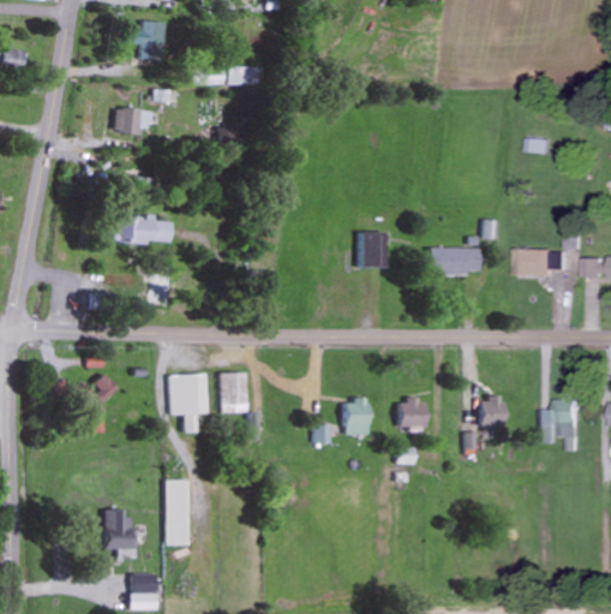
[(165,22),(142,22),(142,31),(131,30),(131,45),(141,45),(139,65),(153,65),(154,52),(163,52),(165,22)]
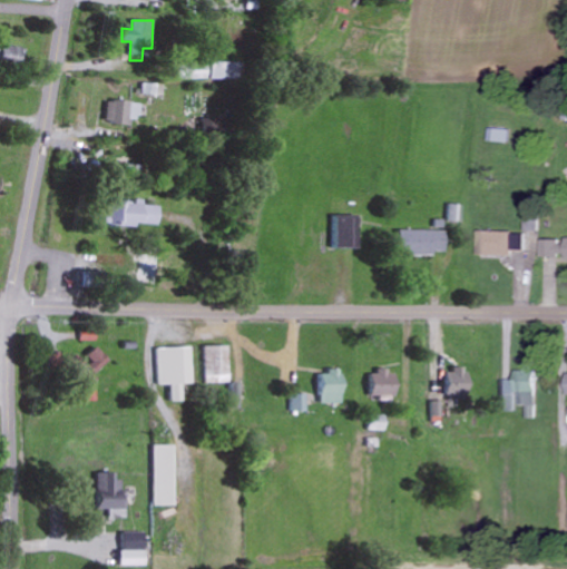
[(0,47),(0,60),(20,66),(25,49),(1,43),(0,47)]
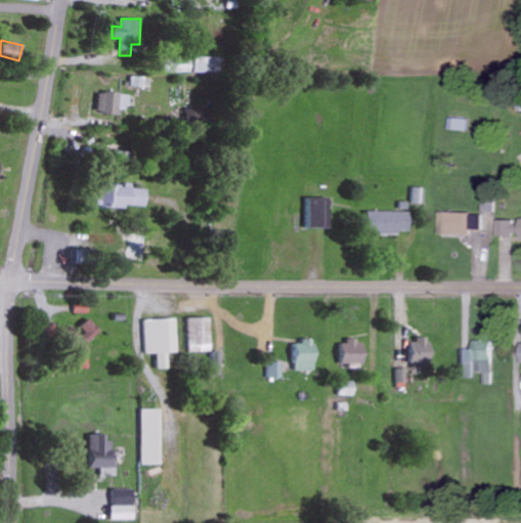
[(217,57),(164,56),(164,72),(217,73),(217,57)]
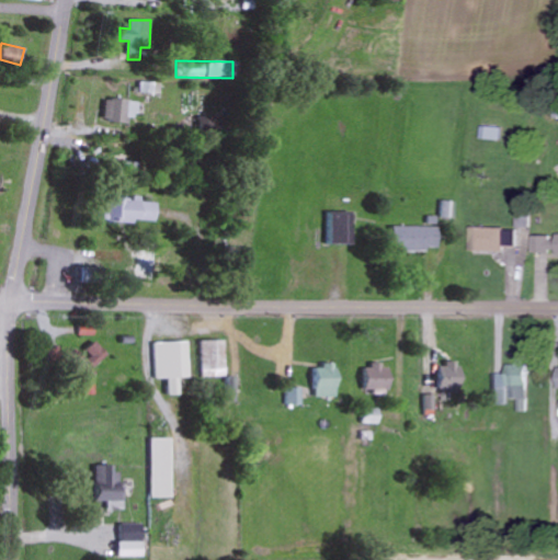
[(104,122),(135,123),(136,100),(105,99),(104,122)]
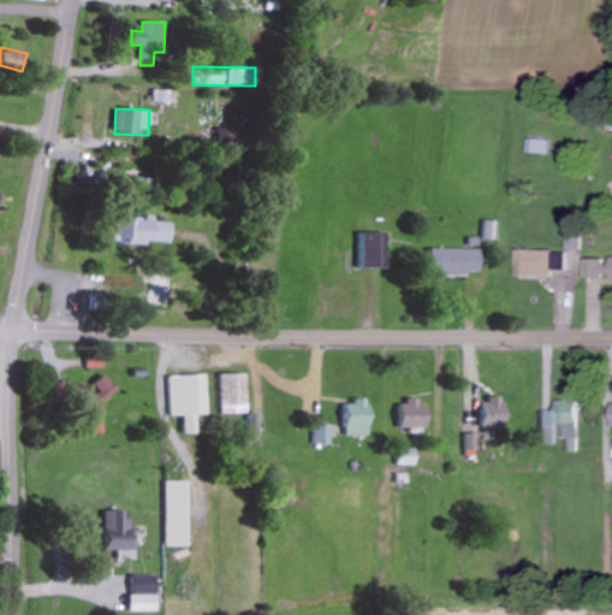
[(114,216),(112,241),(172,246),(174,220),(138,218),(140,210),(125,208),(124,216),(114,216)]
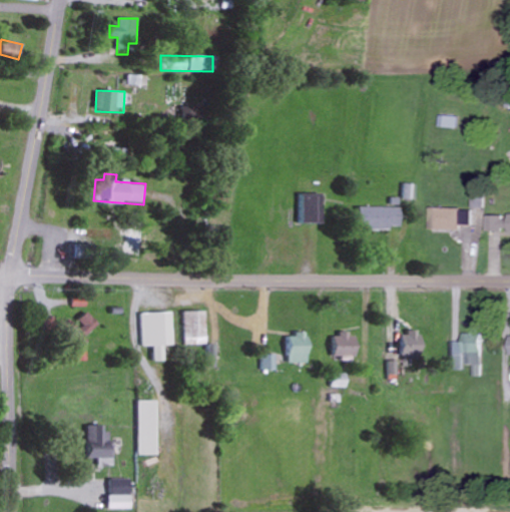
[(404,198),(417,199),(417,183),(404,183),(404,198)]
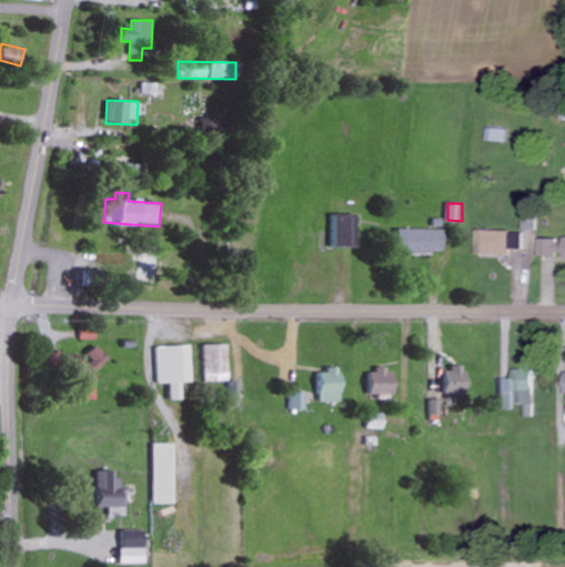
[(331,246),(354,246),(355,214),(332,213),(331,246)]
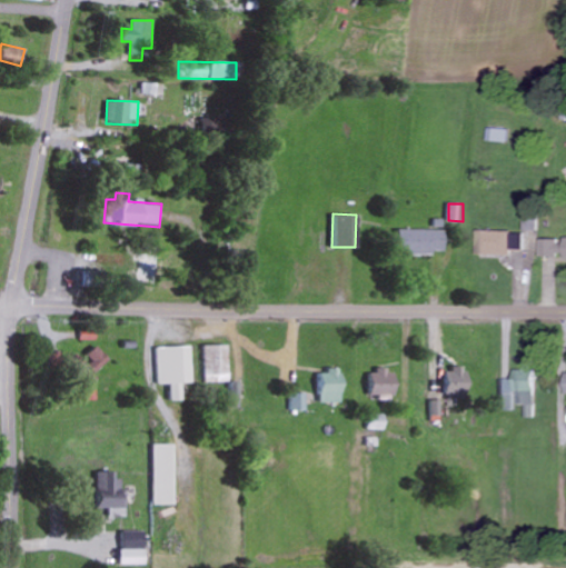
[(397,253),(444,253),(444,230),(397,229),(397,253)]
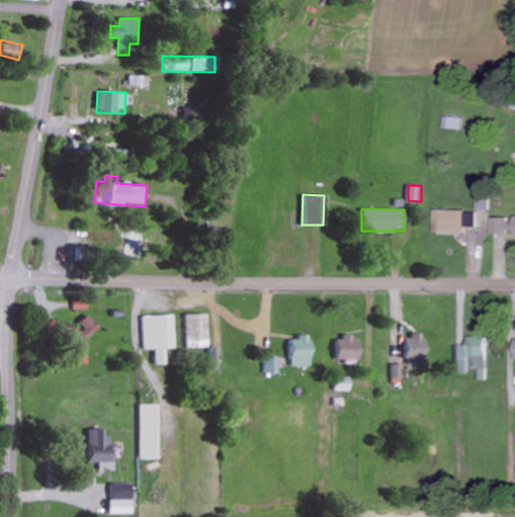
[(467,228),(480,228),(480,211),(436,209),(436,231),(467,232),(467,228)]
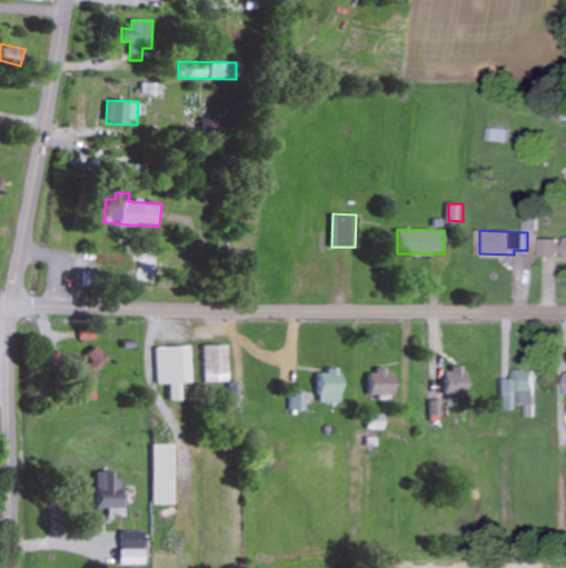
[(543,240),(543,257),(565,256),(565,238),(564,238),(564,239),(543,240)]
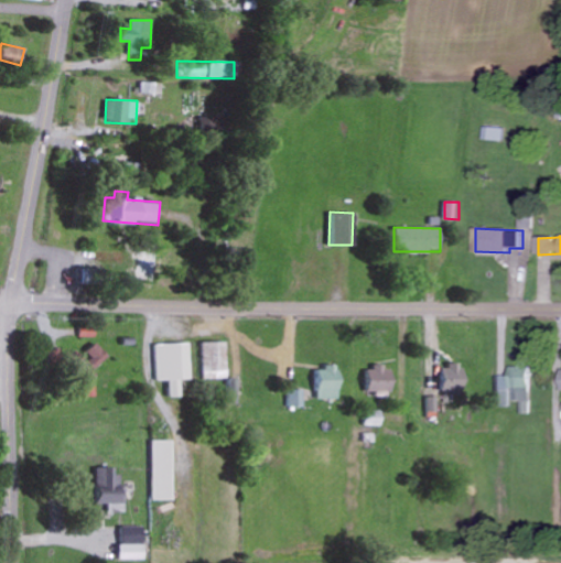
[(81,336),(97,336),(97,326),(81,327),(81,336)]
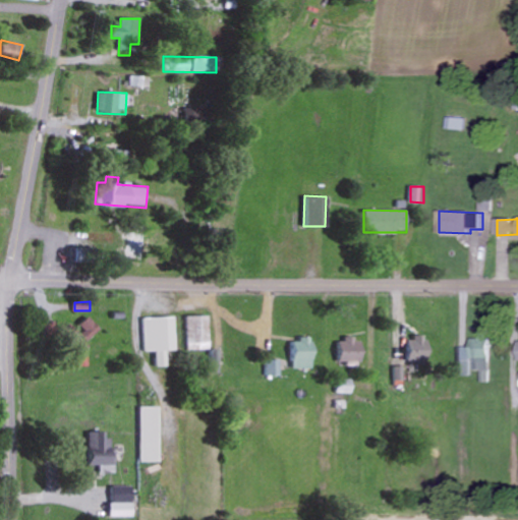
[(188,350),(212,349),(211,315),(187,315),(188,350)]
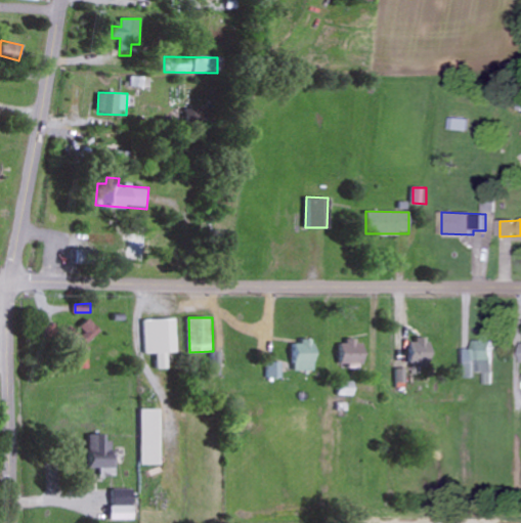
[(102,332),(89,318),(78,329),(74,323),(60,336),(79,354),(102,332)]
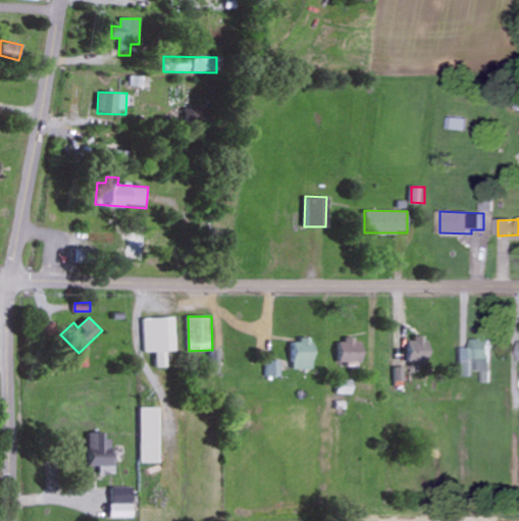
[(176,317),(145,318),(146,352),(177,351),(176,317)]
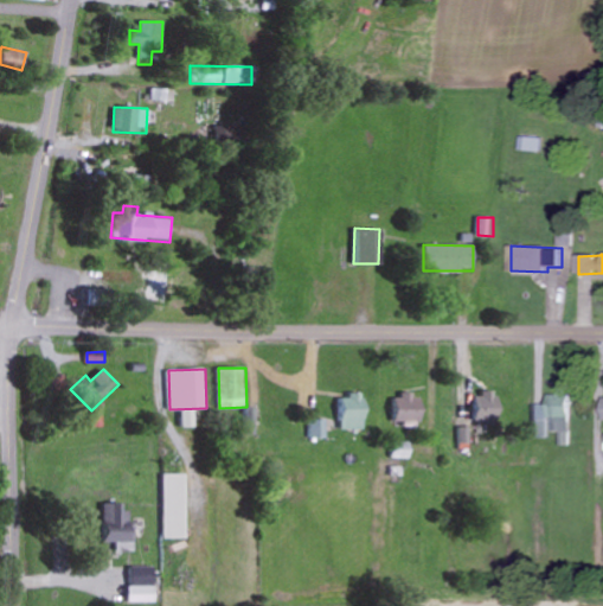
[(474,393),(473,419),(495,420),(496,394),(474,393)]
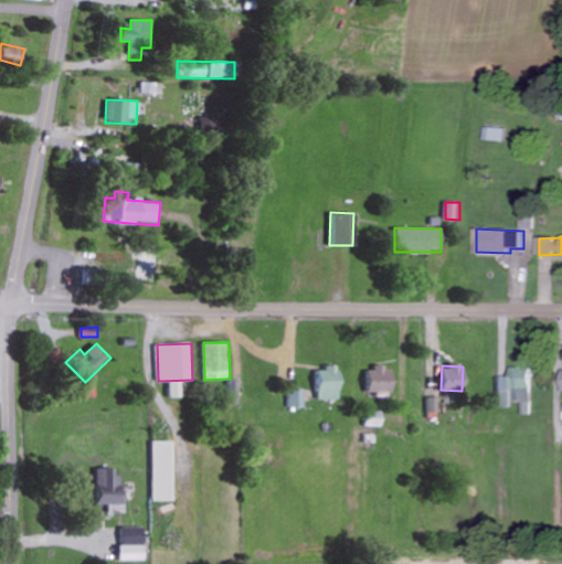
[(499,376),(499,407),(515,407),(515,404),(533,403),(532,365),(511,366),(511,376),(499,376)]
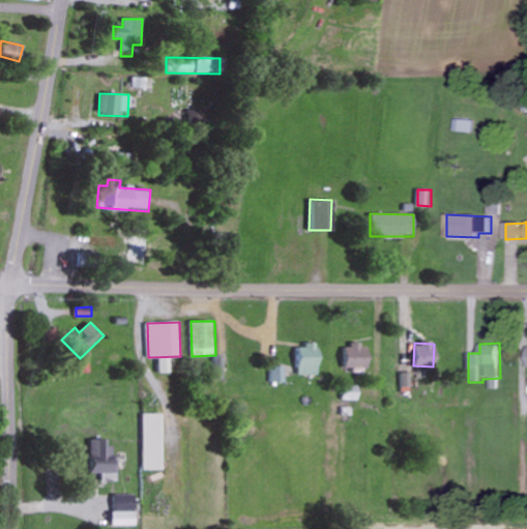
[(297,345),(297,375),(320,374),(320,345),(297,345)]
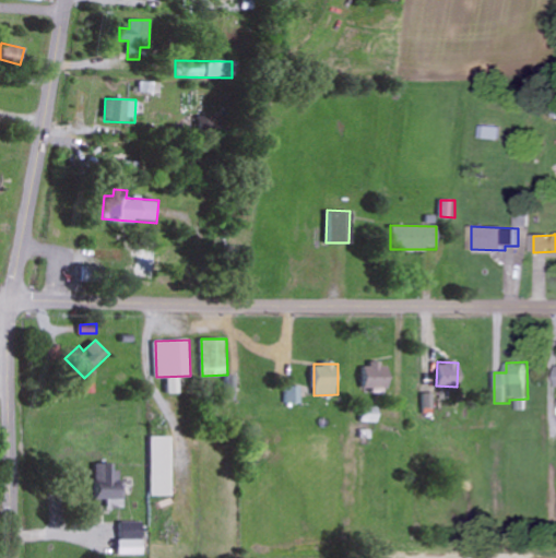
[(364,390),(388,389),(387,364),(363,364),(364,390)]
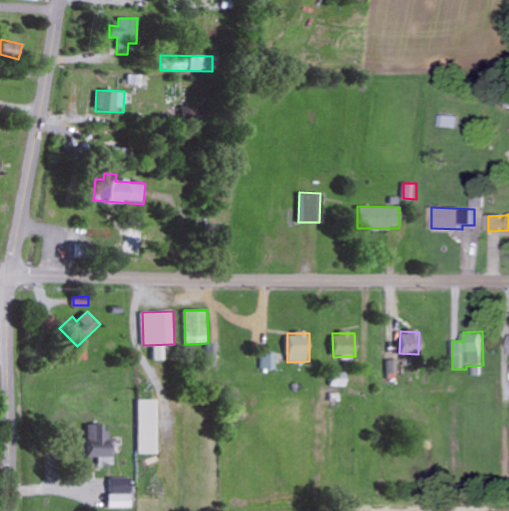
[(277,354),(263,353),(262,369),(276,369),(277,354)]
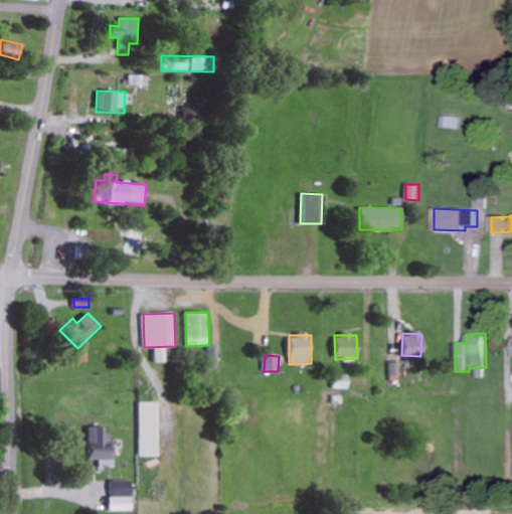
[(398,362),(390,362),(391,380),(398,380),(398,362)]
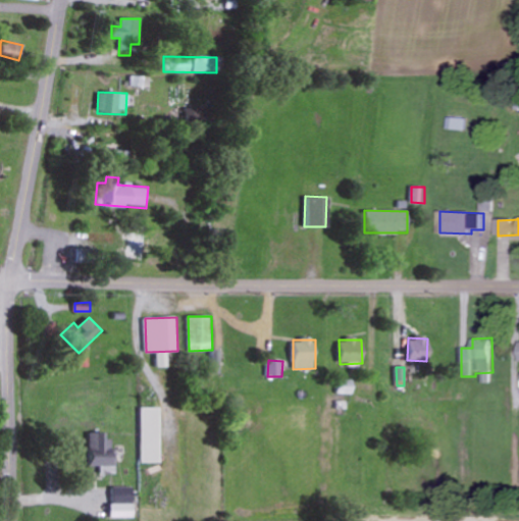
[(354,394),(355,379),(338,379),(338,394),(354,394)]
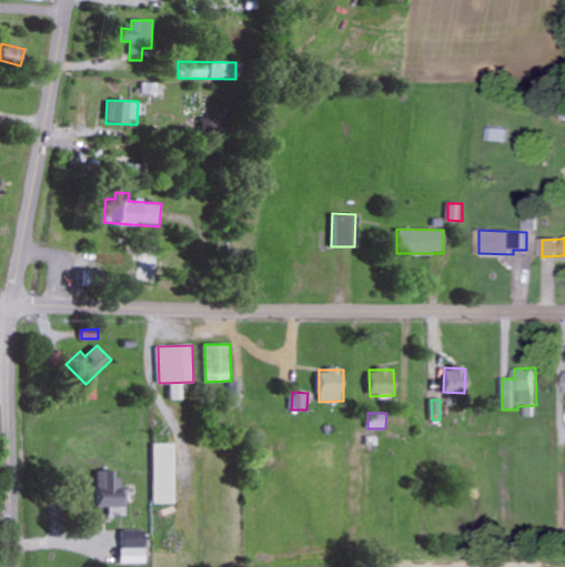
[(174,443),(153,443),(153,504),(173,504),(174,443)]
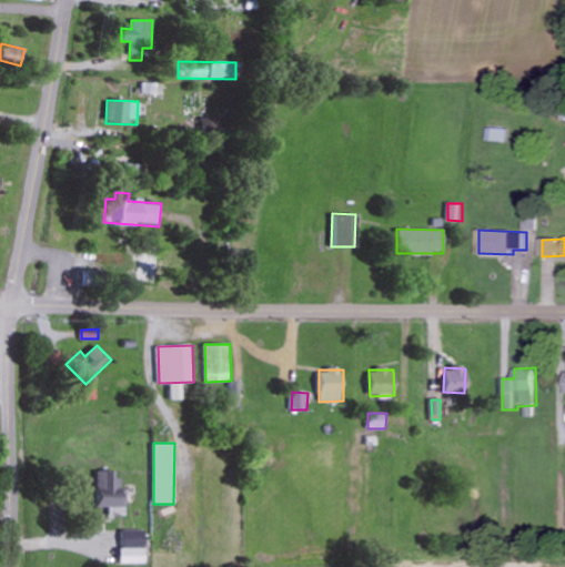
[(124,478),(114,478),(114,471),(96,471),(97,507),(109,507),(109,515),(125,515),(124,478)]
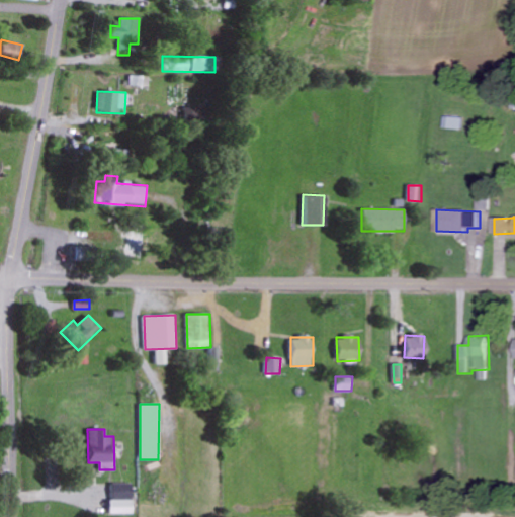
[(131,514),(132,484),(109,483),(109,513),(131,514)]
